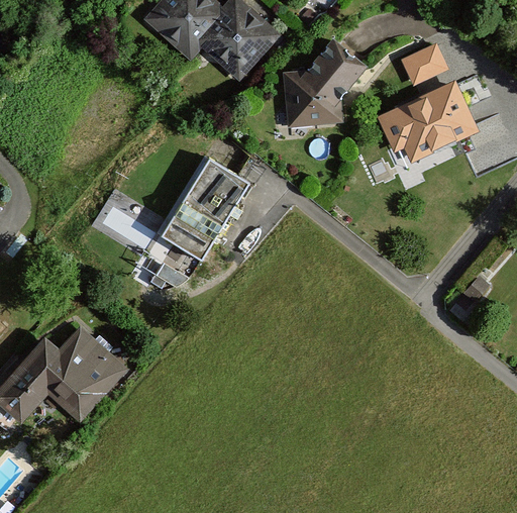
[(160,0),(142,20),(188,67),(206,48),(239,83),(281,32),(245,0),(226,0),(223,3),(220,0),(160,0)]
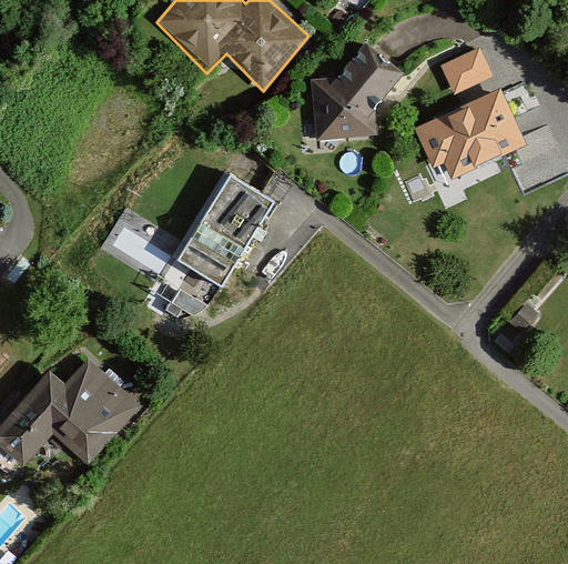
[(402,72),(364,33),(335,74),(312,73),(314,139),(376,134),(375,107),(402,72)]
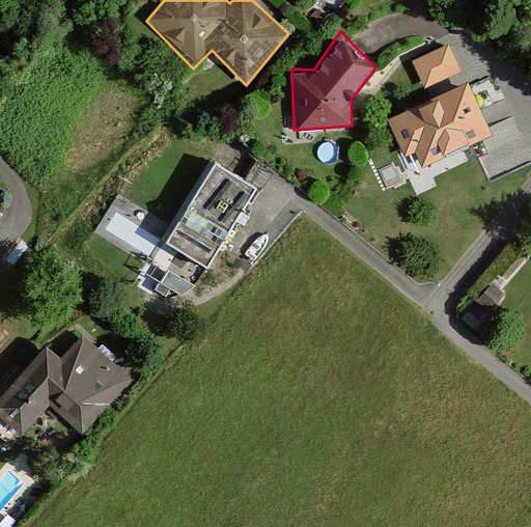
[(451,43),(415,59),(423,87),(459,71),(451,43)]
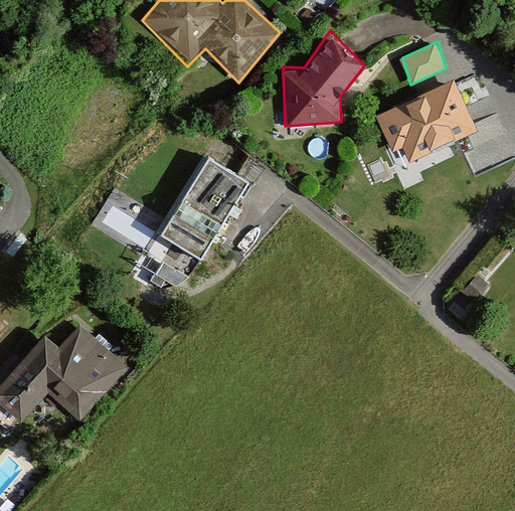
[(456,74),(375,112),(391,159),(404,152),(408,165),(478,134),(456,74)]
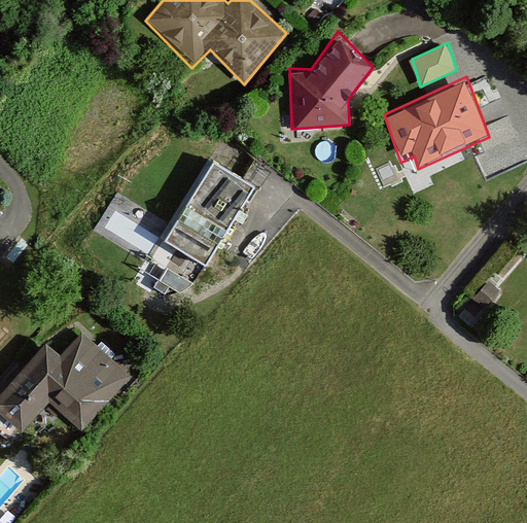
[(252,186),(208,162),(163,242),(207,268),(252,186)]
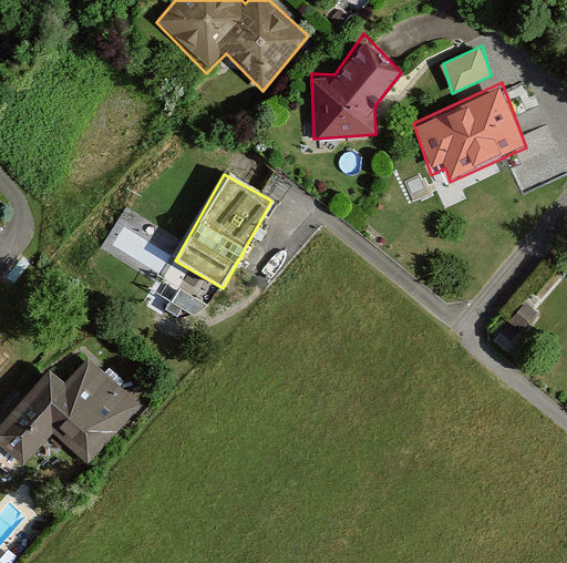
[(83,461),(138,403),(89,355),(70,374),(51,356),(0,409),(0,440),(24,463),(53,433),(83,461)]
